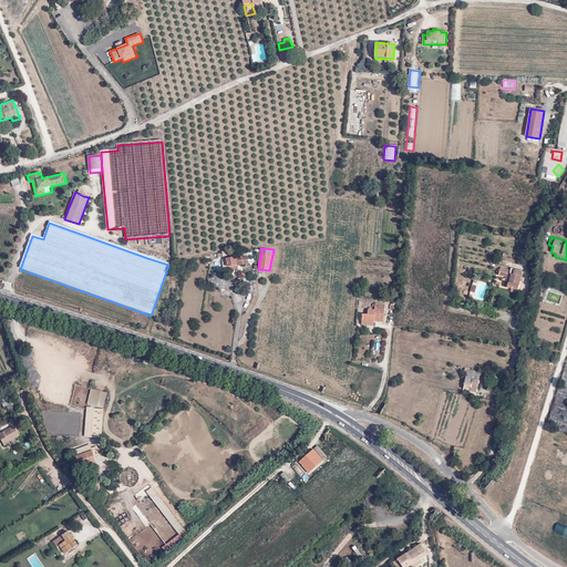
[(241,257),(226,259),(228,271),(237,270),(236,266),(249,264),(248,257),(241,258),(241,257)]
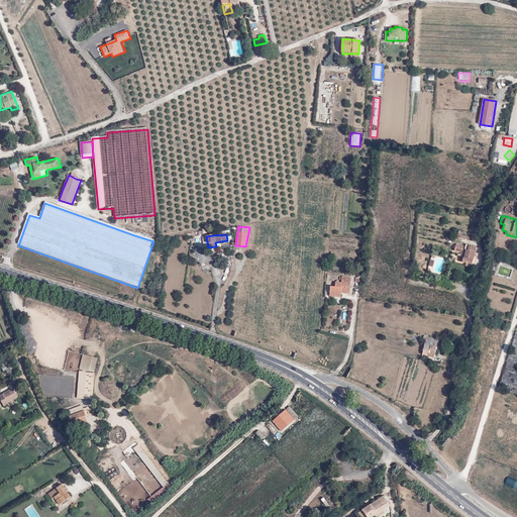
[(466,245),(456,243),(455,250),(461,251),(461,255),(464,256),(463,263),(467,264),(466,266),(469,266),(474,265),(478,247),(467,244),(466,245)]
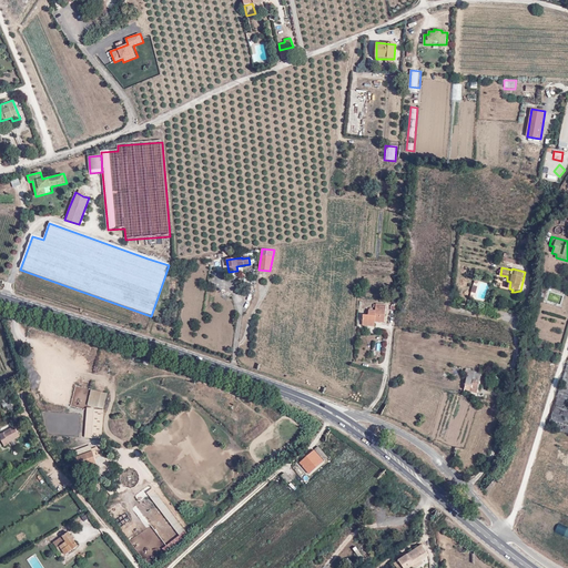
[(368,310),(368,315),(364,314),(363,325),(375,326),(375,322),(385,323),(386,304),(376,304),(376,310),(368,310)]
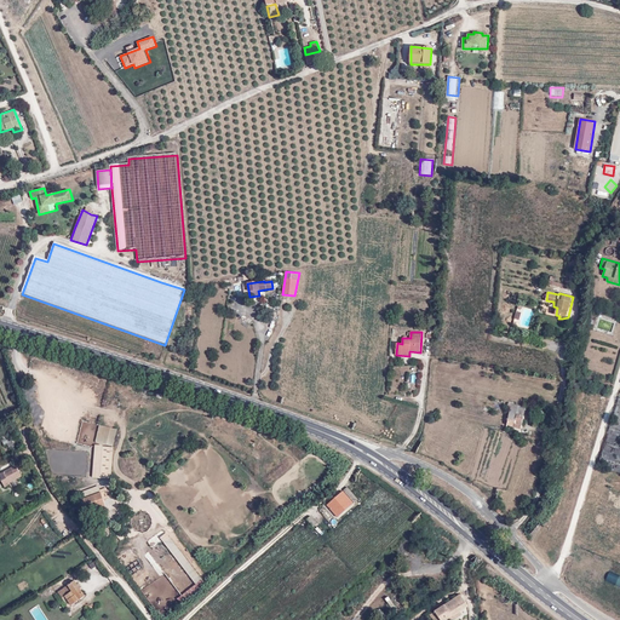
[(619,472),(619,400),(597,465),(619,472)]
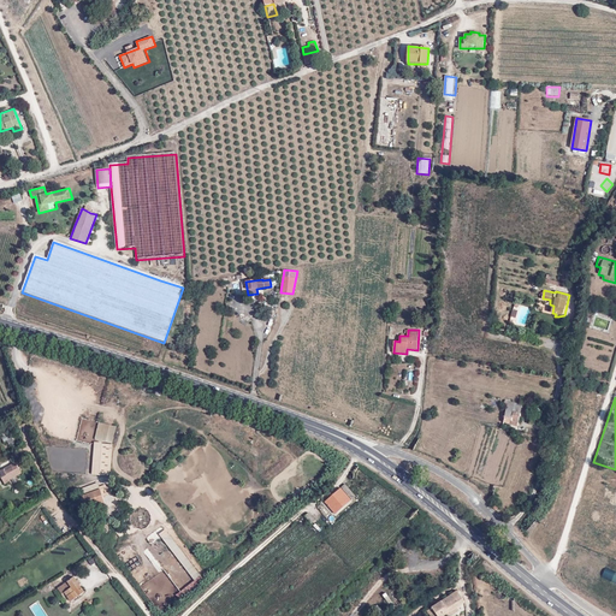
[(523,404),(505,400),(504,404),(508,406),(504,422),(519,426),(523,404)]
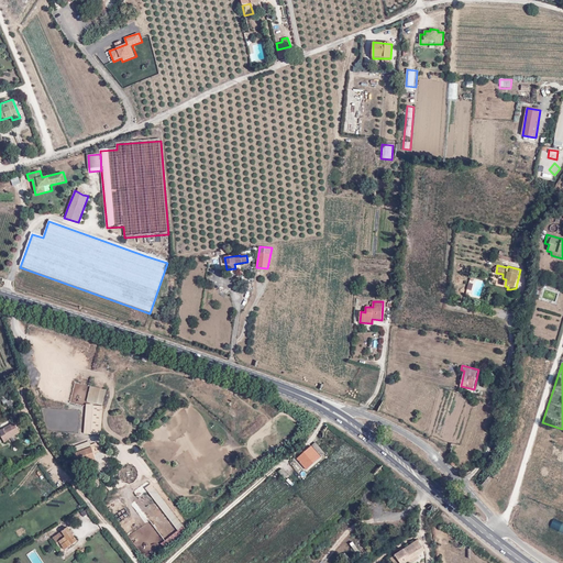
[(87,387),(84,433),(102,435),(105,388),(87,387)]
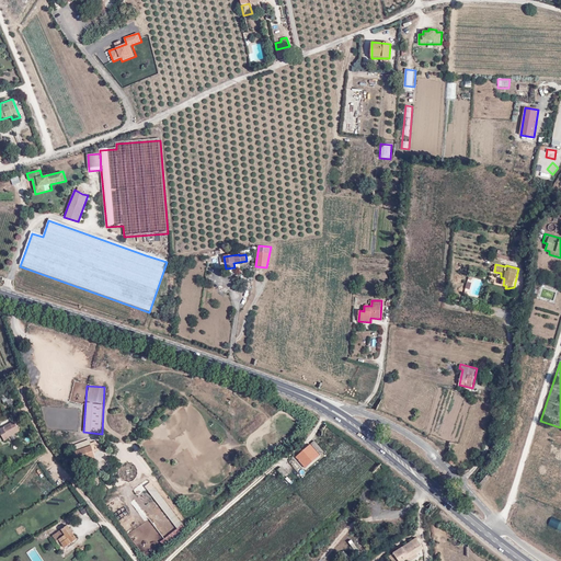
[(10,396),(4,399),(8,407),(14,403),(10,396)]
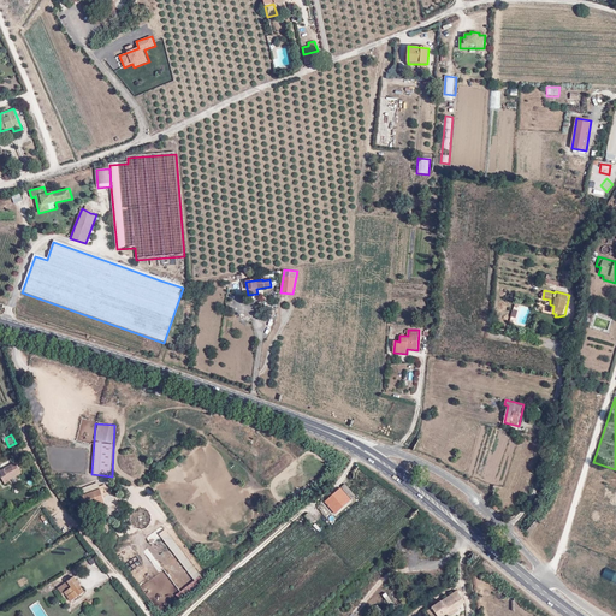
[(23,458),(0,471),(0,474),(5,484),(23,473),(21,469),(27,465),(23,458)]
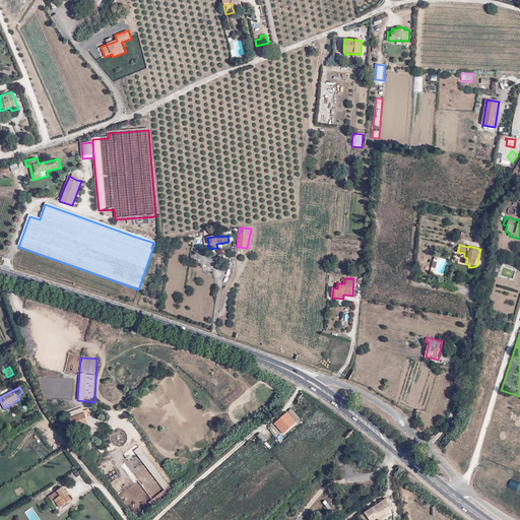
[(67,412),(69,417),(84,412),(82,407),(67,412)]
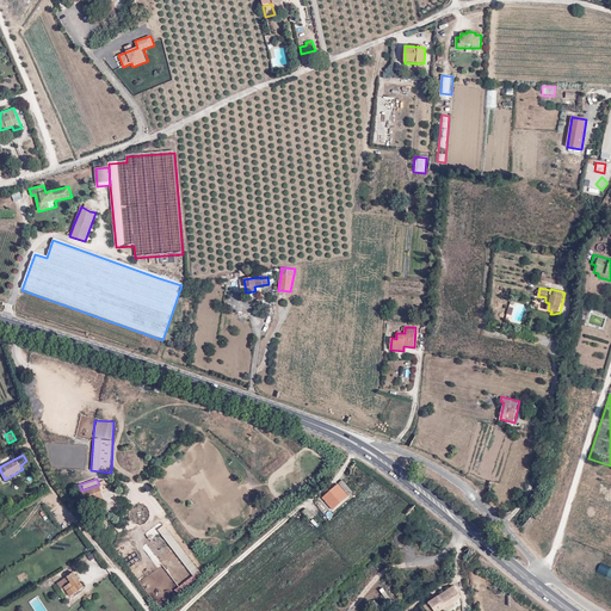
[(99,483),(100,486),(84,491),(90,507),(116,498),(110,480),(99,483)]
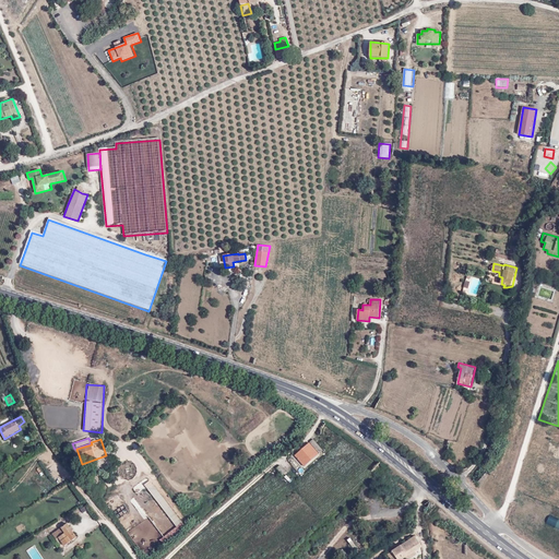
[(324,451),(313,439),(309,442),(320,454),(324,451)]
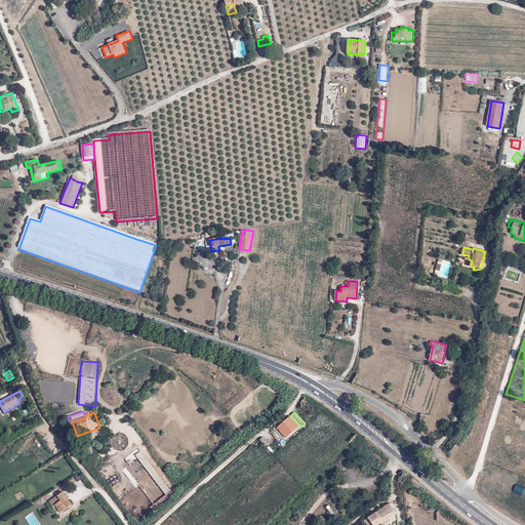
[(300,427),(290,415),(277,428),(286,439),(300,427)]
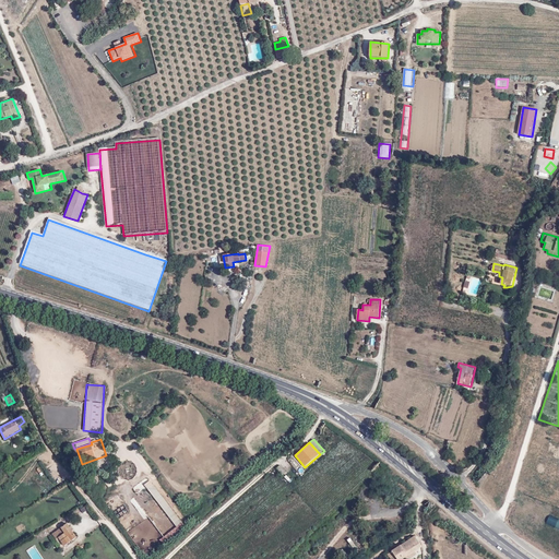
[(281,465),(276,468),(282,475),(285,473),(281,465)]
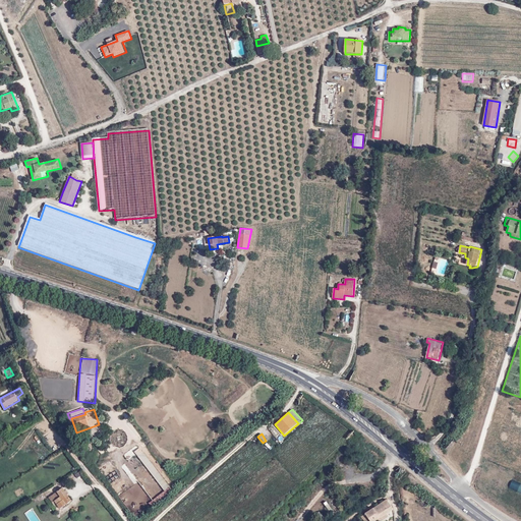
[(135,443),(121,454),(127,461),(135,455),(165,491),(170,487),(135,443)]
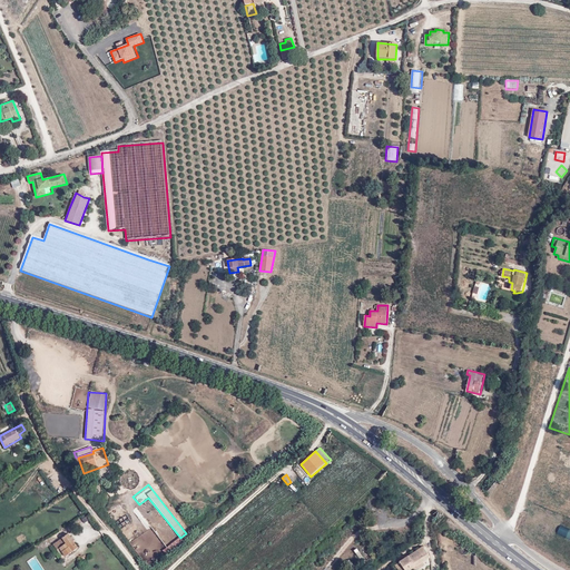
[(137,507),(133,509),(147,530),(150,527),(137,507)]
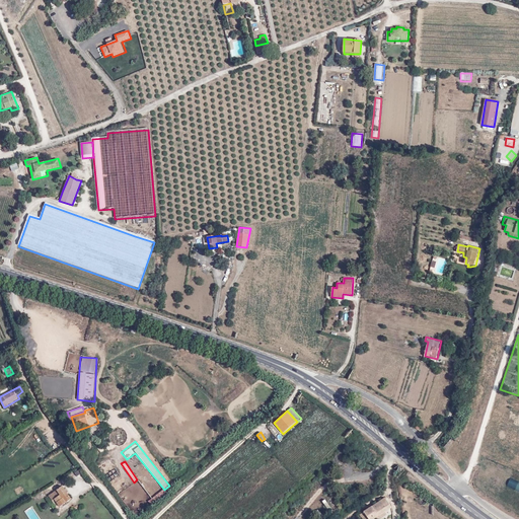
[(109,482),(120,475),(116,469),(105,475),(109,482)]
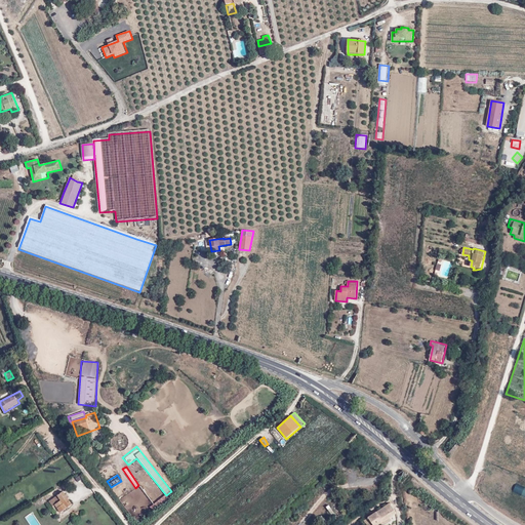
[(524,487),(515,485),(513,493),(524,496),(524,487)]
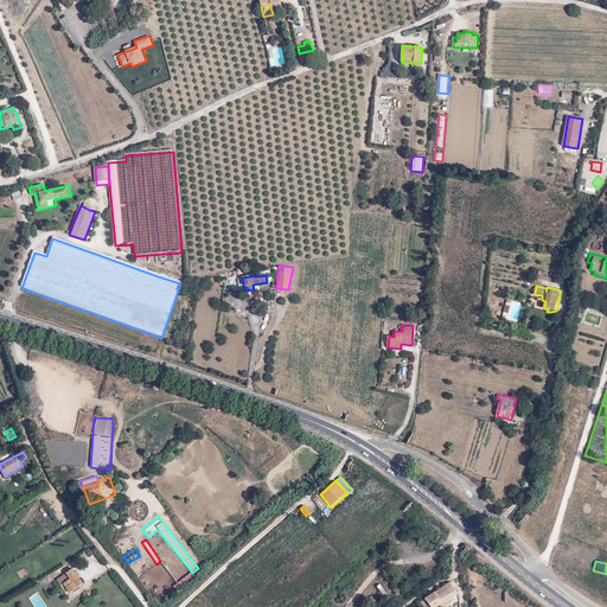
[(72,569),(57,580),(61,585),(63,583),(66,588),(63,589),(66,594),(83,583),(72,569)]
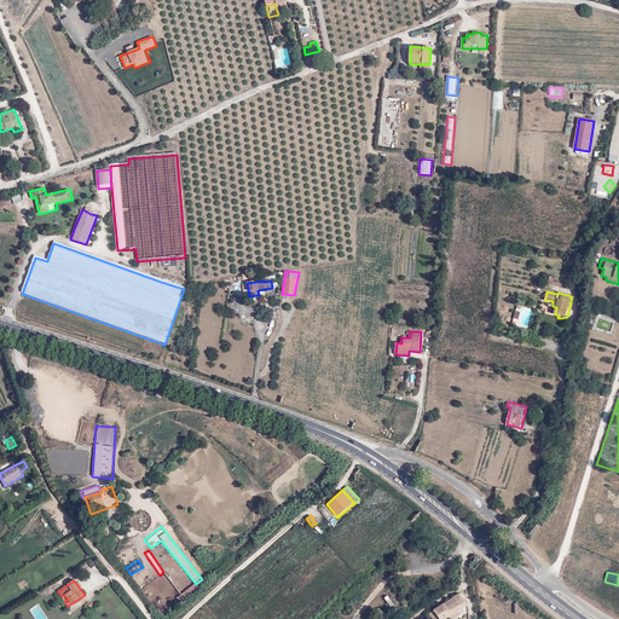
[(385,599),(392,611),(400,606),(392,594),(385,599)]
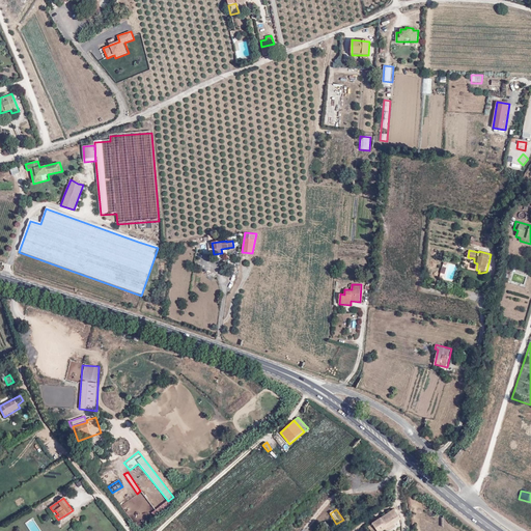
[(369,527),(371,530),(381,530),(400,519),(394,509),(369,527)]
